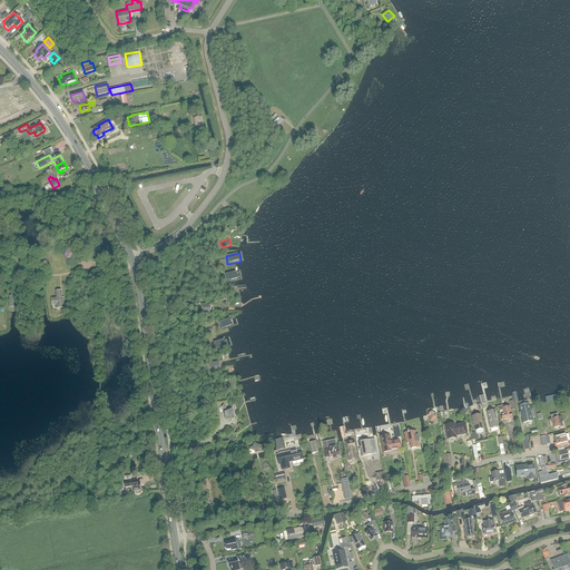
[(238,272),(225,275),(227,283),(239,279),(238,272)]
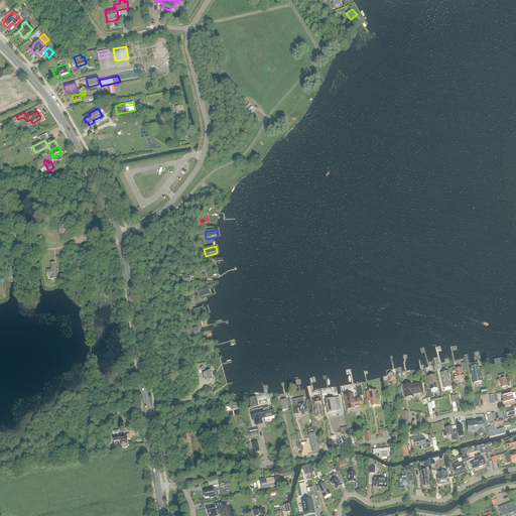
[(50,278),(57,277),(56,272),(55,273),(55,263),(51,264),(51,270),(47,271),(47,276),(50,276),(50,278)]
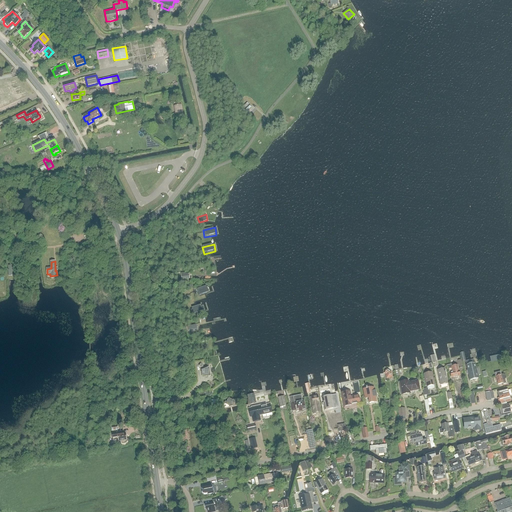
[(208,285),(193,288),(196,296),(196,297),(210,293),(208,285)]
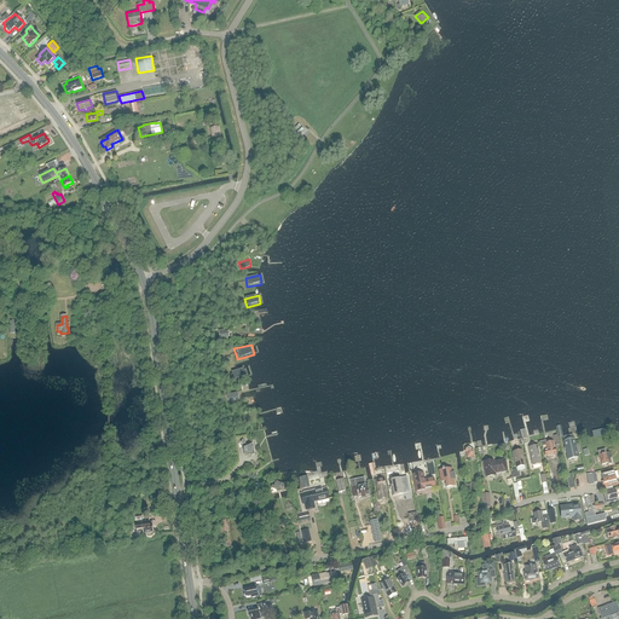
[(256,366),(242,369),(243,377),(258,375),(256,366)]
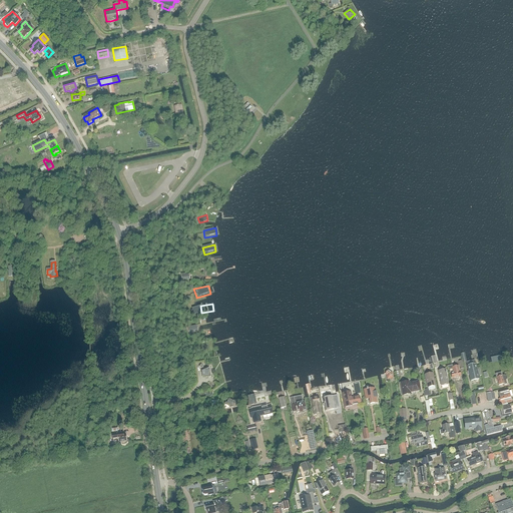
[(478,371),(477,371),(475,361),(467,362),(469,372),(468,372),(469,377),(470,376),(471,380),(478,379),(478,377),(479,376),(478,371)]
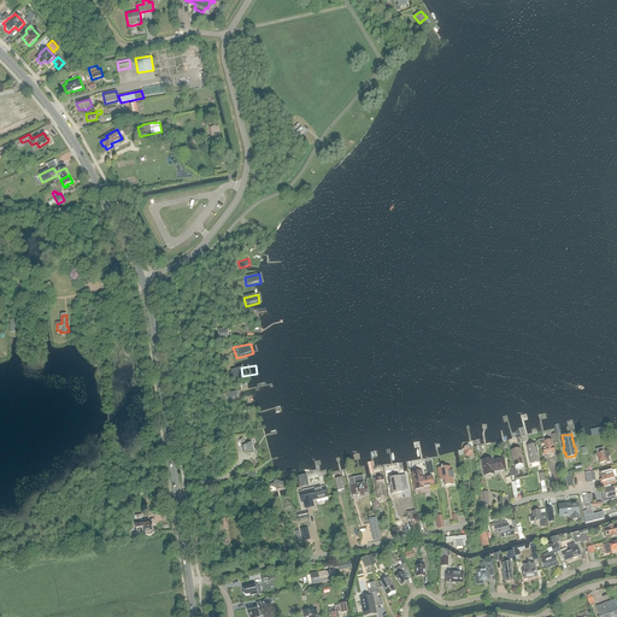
[(540,448),(542,448),(544,454),(546,454),(552,453),(554,452),(551,440),(544,441),(544,439),(538,440),(540,448)]
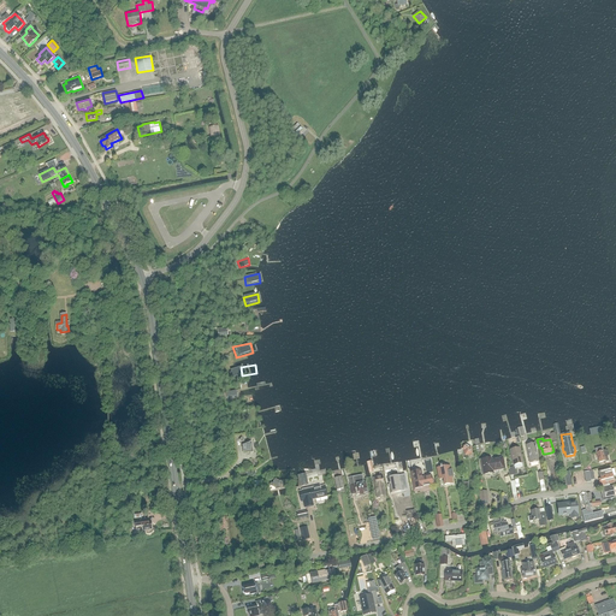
[(538,462),(538,456),(534,444),(526,445),(529,463),(538,462)]
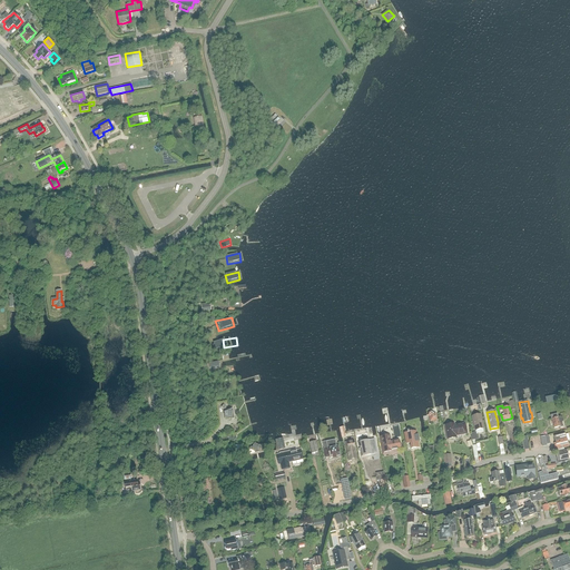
[(557,414),(556,414),(550,415),(551,420),(552,419),(554,428),(560,426),(559,423),(560,423),(561,423),(561,422),(562,422),(563,421),(563,420),(562,419),(562,418),(561,418),(560,418),(558,418),(557,414)]
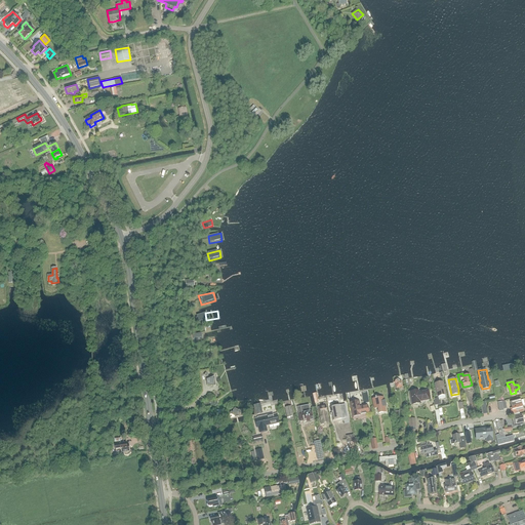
[(438,397),(445,395),(443,388),(442,382),(436,384),(437,389),(438,397)]
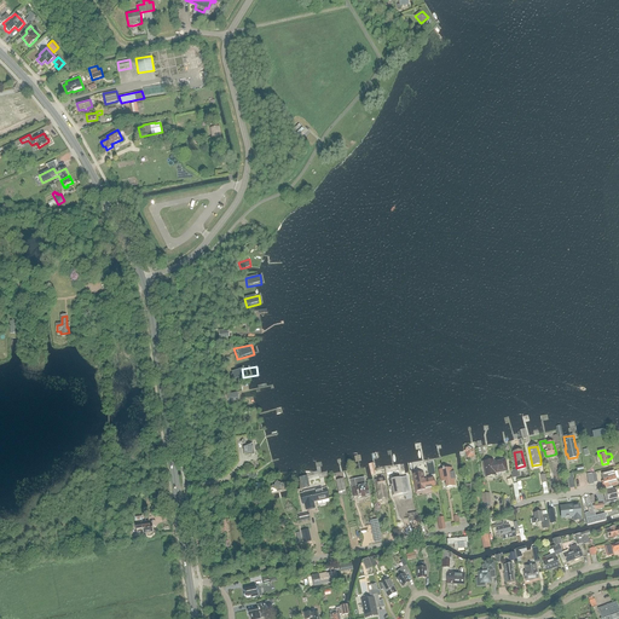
[(505,458),(493,461),(482,462),(486,478),(496,475),(496,474),(508,472),(505,458)]
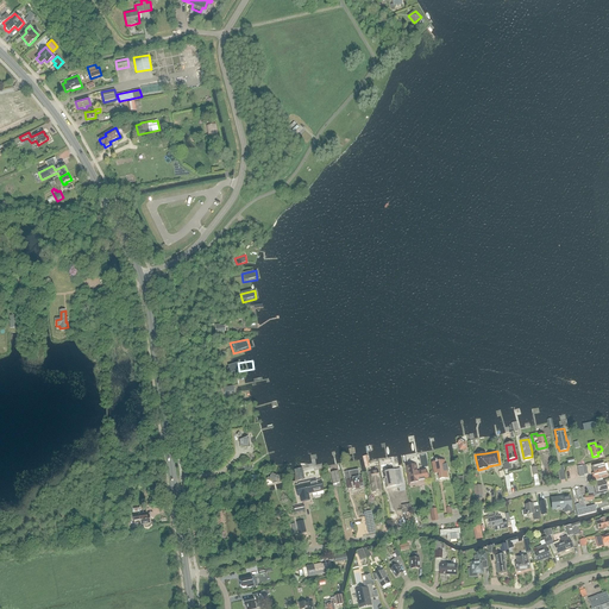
[(460,479),(470,478),(469,471),(466,472),(466,468),(469,468),(468,457),(466,452),(463,453),(463,457),(458,458),(457,458),(459,479),(460,479)]
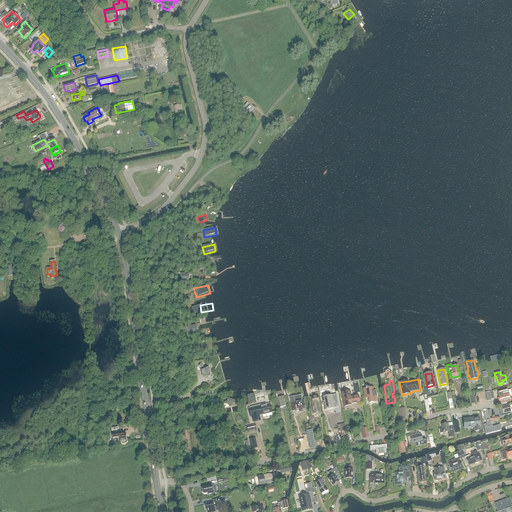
[(375,397),(377,396),(376,391),(374,391),(373,387),(367,388),(367,387),(366,387),(366,388),(363,389),(365,398),(368,398),(369,403),(376,402),(375,397)]
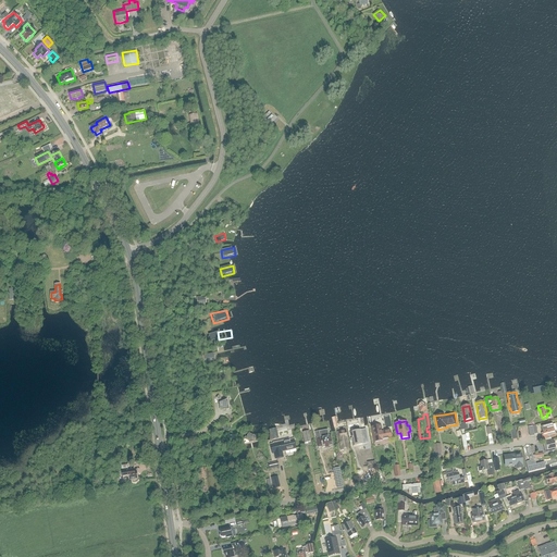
[(541,426),(543,433),(542,433),(543,440),(556,436),(553,424),(541,426)]
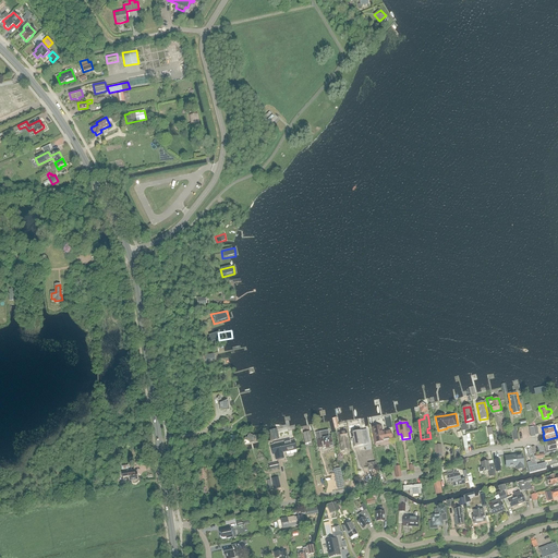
[(380,426),(373,428),(376,445),(389,443),(389,439),(391,439),(390,432),(381,433),(380,426)]
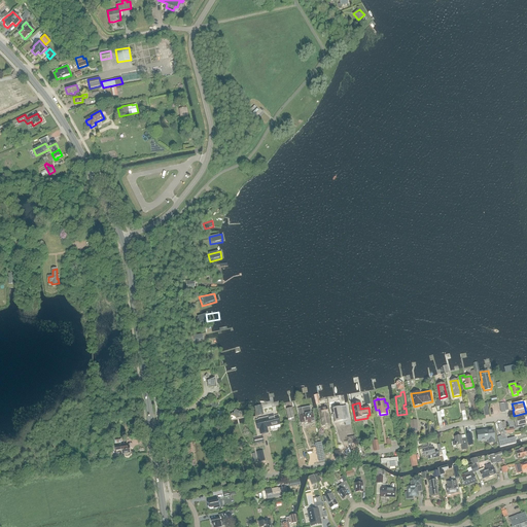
[(342,417),(341,407),(340,403),(331,405),(334,418),(342,417)]
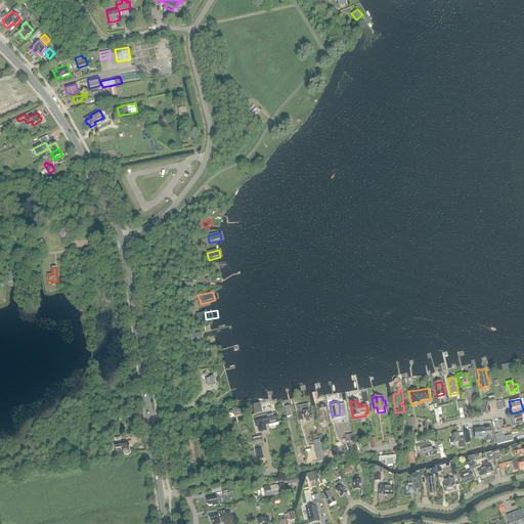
[(260,402),(253,404),(255,413),(262,412),(260,402)]
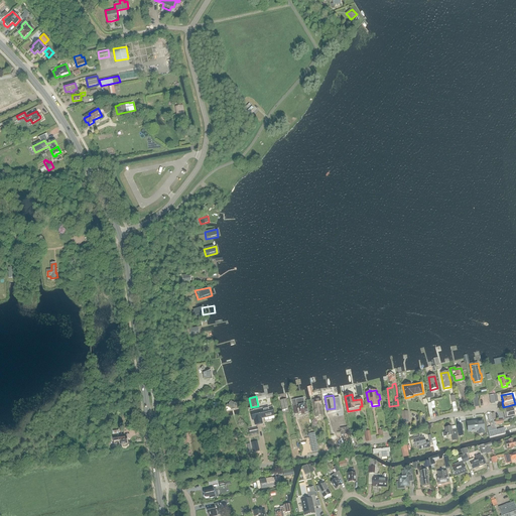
[(316,416),(323,415),(320,405),(321,405),(319,399),(313,400),(313,402),(316,416)]
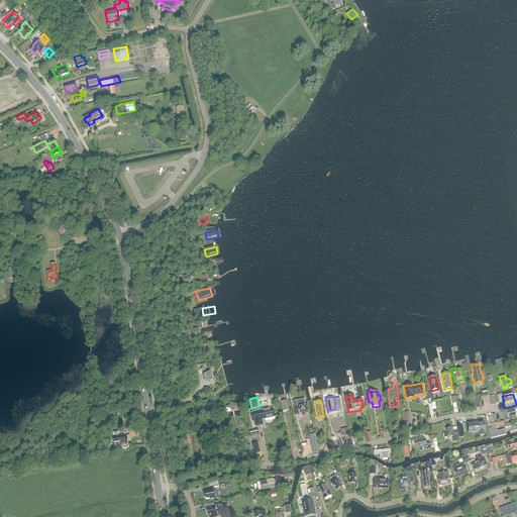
[(301,415),(308,414),(306,405),(305,405),(305,403),(297,404),(297,405),(295,406),(296,407),(294,407),(295,415),(299,414),(299,416),(302,416),(301,415)]
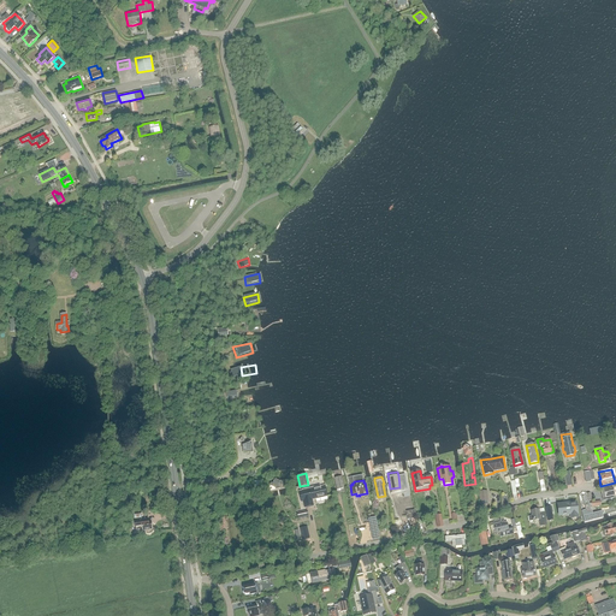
[(302,491),(306,509),(314,507),(312,501),(315,499),(327,497),(325,486),(320,487),(320,486),(312,487),(312,489),(309,490),(309,489),(302,491)]
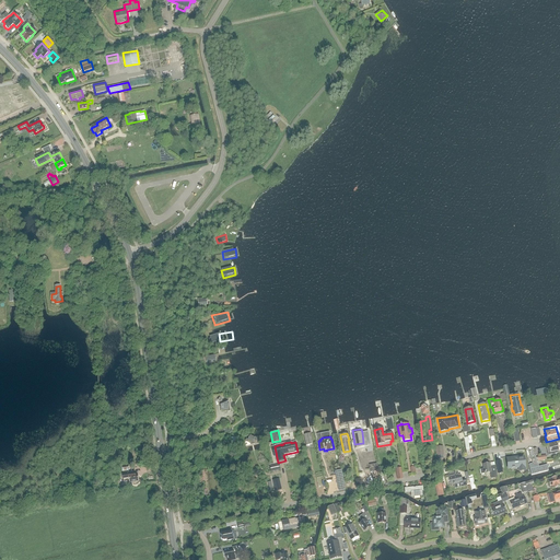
[(559,453),(557,442),(548,444),(549,448),(547,450),(548,456),(559,453)]
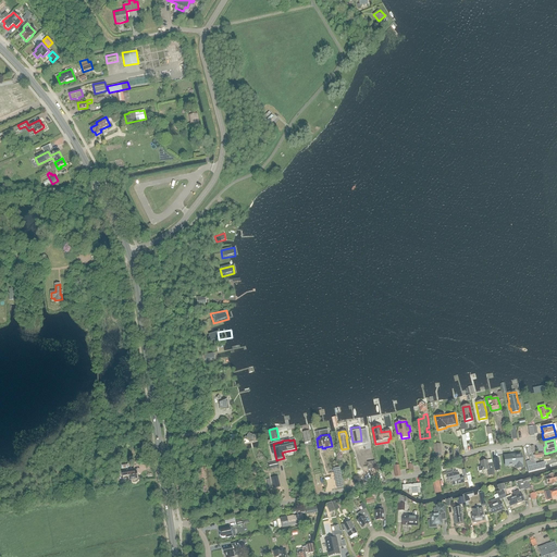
[(527,448),(530,463),(535,462),(534,457),(535,458),(534,456),(533,456),(532,454),(531,446),(530,447),(530,448),(527,448)]
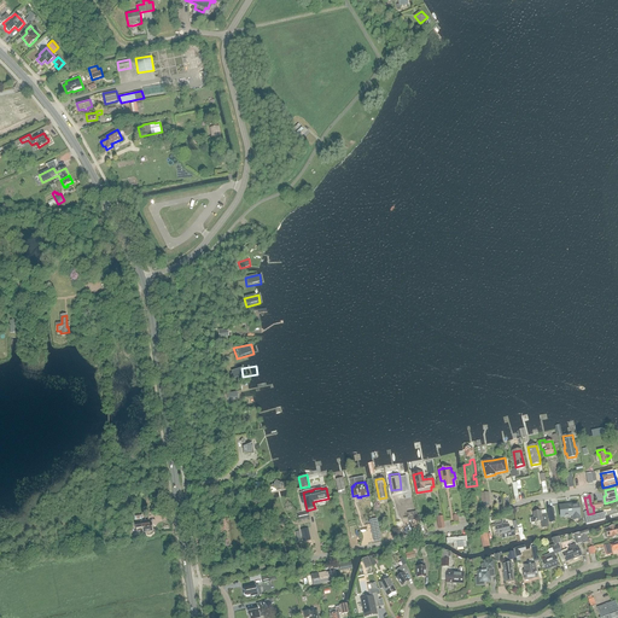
[(579,516),(578,505),(559,507),(561,518),(572,517),(572,522),(579,520),(579,516)]
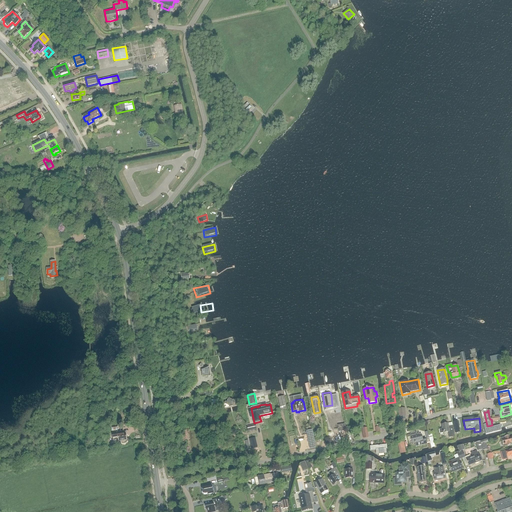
[(449,437),(454,436),(452,426),(448,426),(448,423),(441,424),(442,428),(439,429),(440,433),(448,432),(449,437)]
